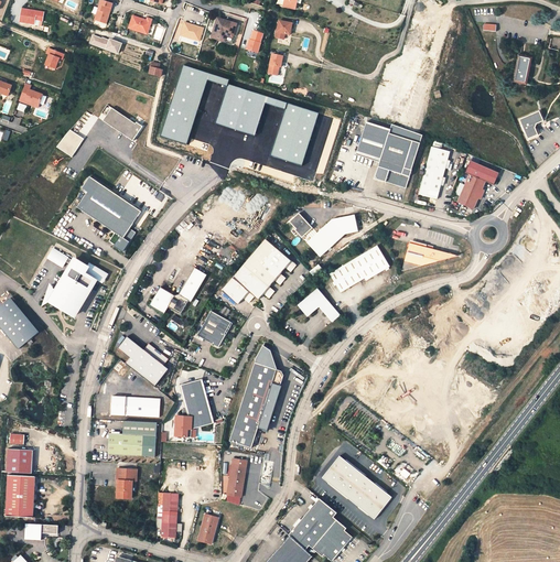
[(106,0),(99,0),(94,18),(106,21),(112,2),(106,0)]
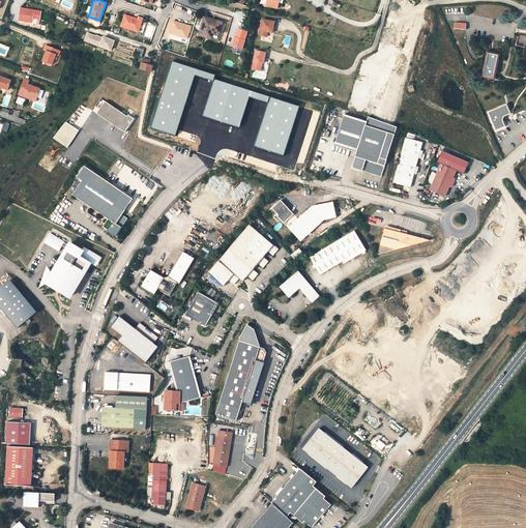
[(42,10),(23,6),(21,20),(33,22),(34,17),(41,19),(42,10)]
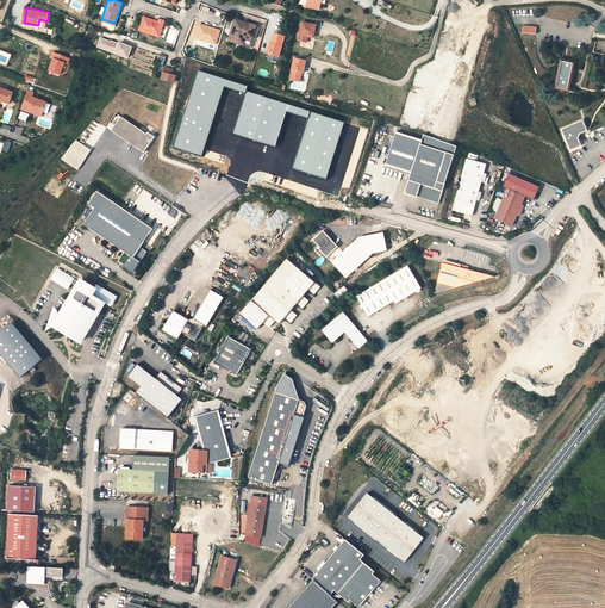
[(143,16),(138,29),(158,35),(163,22),(158,20),(157,20),(156,22),(153,20),(153,18),(143,16)]
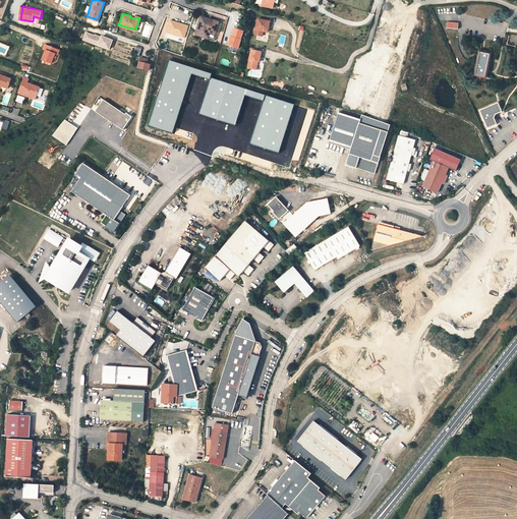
[(214,32),(218,20),(198,13),(193,31),(206,36),(207,30),(214,32)]
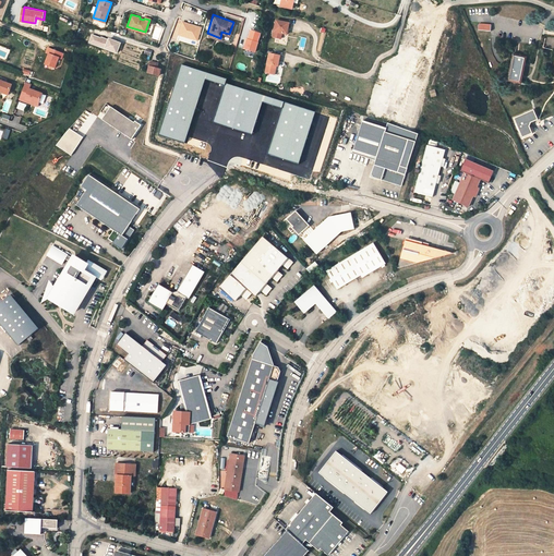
[(286,21),(276,19),(272,35),(280,36),(281,31),(286,33),(288,25),(285,24),(286,21)]
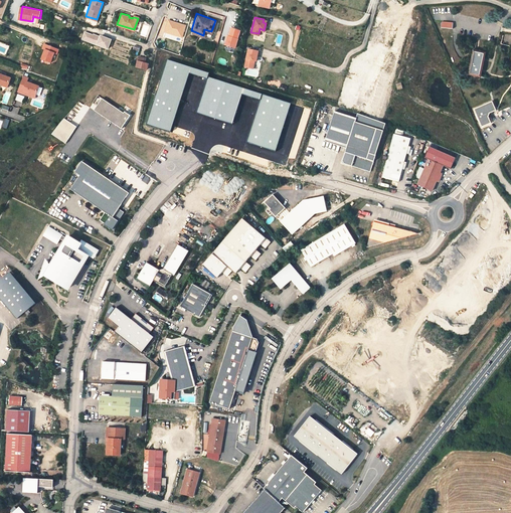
[(183,37),(187,25),(169,19),(165,31),(183,37)]
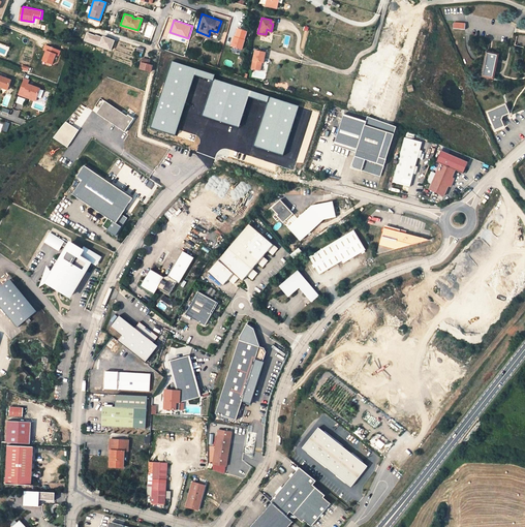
[(242,48),(247,30),(236,27),(232,44),(242,48)]
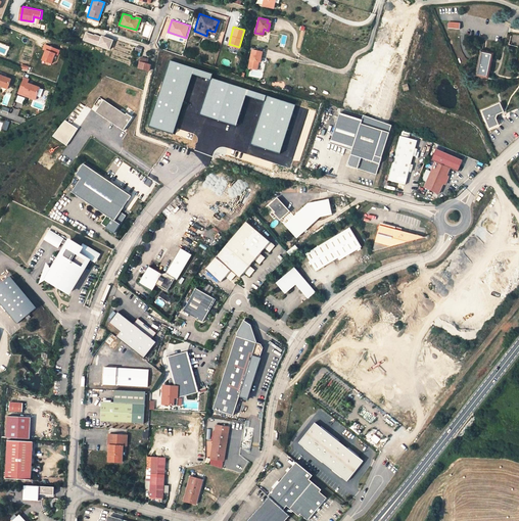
[(213,39),(215,32),(207,30),(206,36),(205,37),(213,39)]
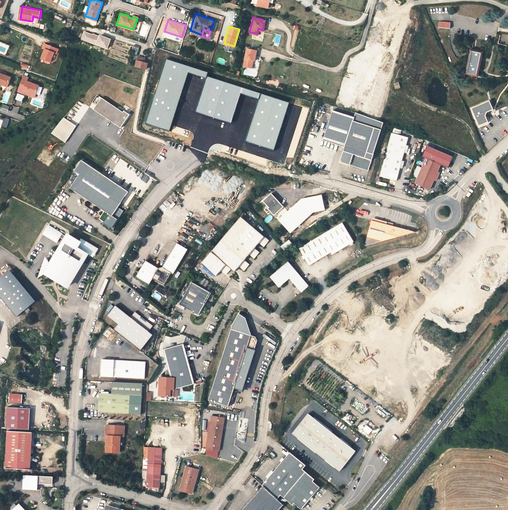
[(84,40),(110,50),(114,40),(103,35),(102,36),(96,34),(96,35),(87,32),(84,40)]
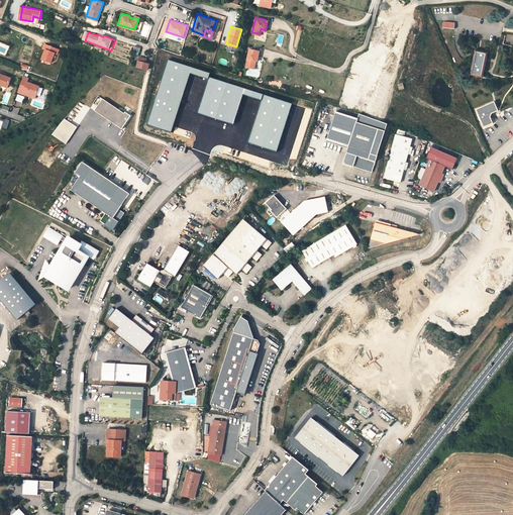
[(42,48),(44,49),(41,59),(50,63),(55,53),(57,54),(59,49),(43,43),(42,48)]
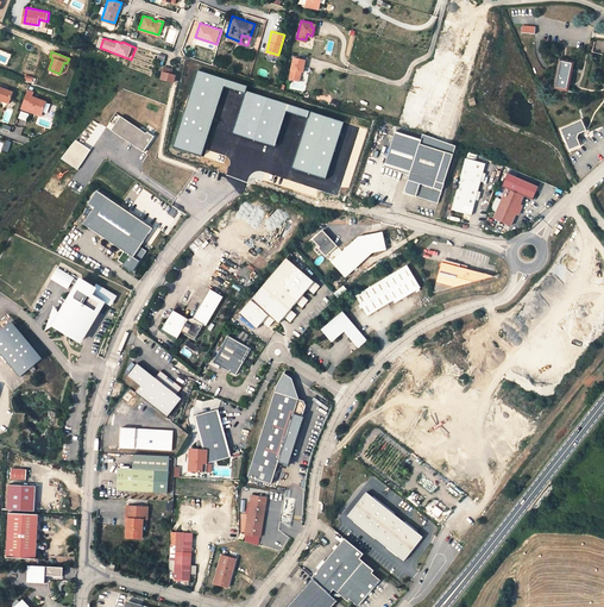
[(304,58),(291,56),(287,76),(297,79),(300,70),(302,70),(304,58)]
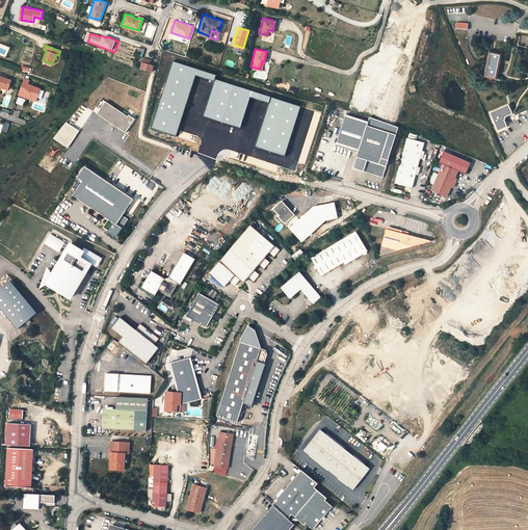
[(501,53),(487,50),(482,76),(495,79),(501,53)]
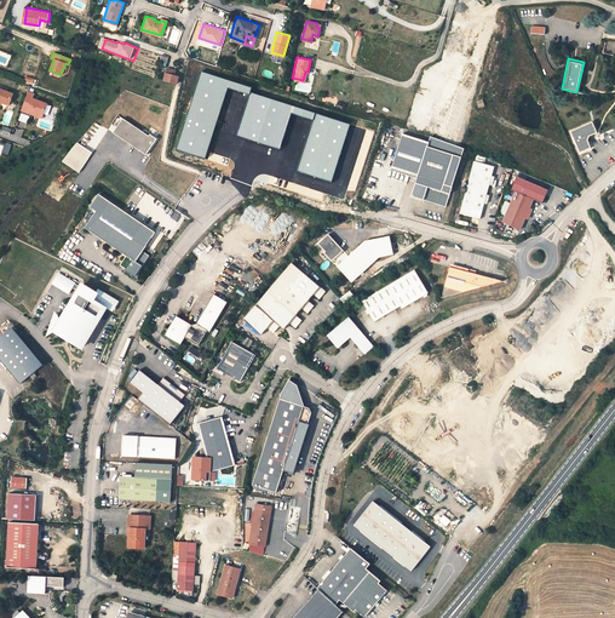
[(177,83),(178,74),(174,74),(176,68),(166,67),(164,78),(177,83)]
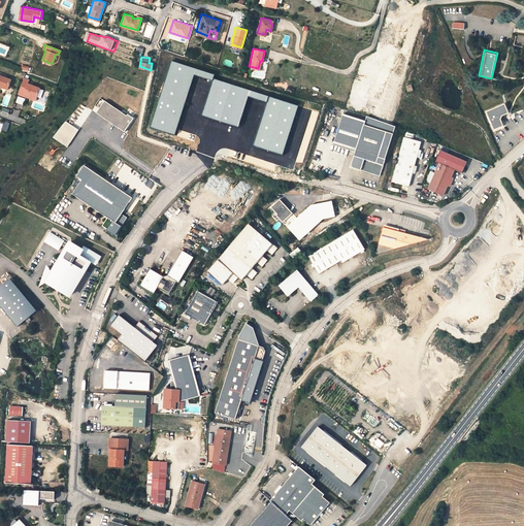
[(178,137),(198,76),(216,83),(218,76),(175,63),(155,129),(178,137)]
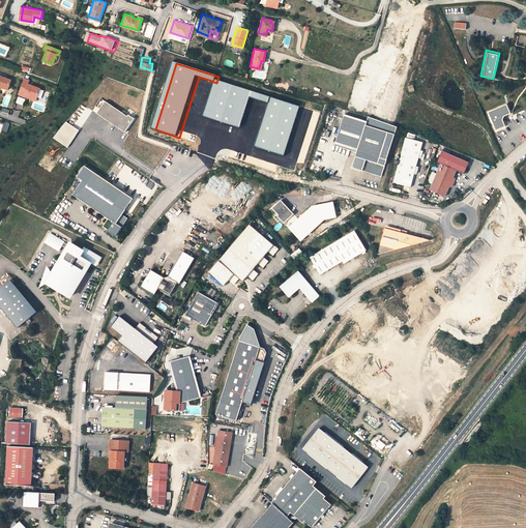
[(10,81),(0,77),(0,87),(7,90),(10,81)]
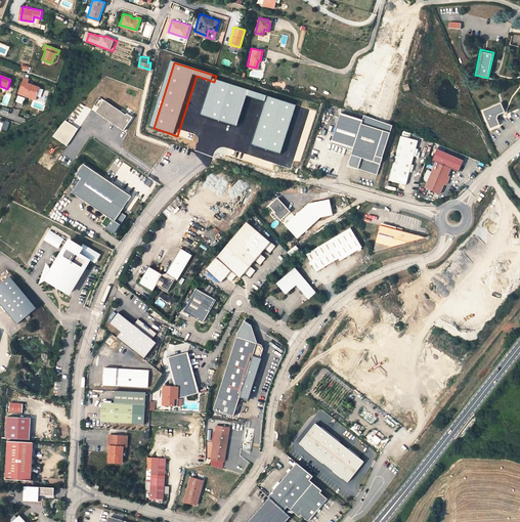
[(24,77),(17,93),(23,95),(24,93),(36,98),(40,88),(27,83),(29,79),(24,77)]
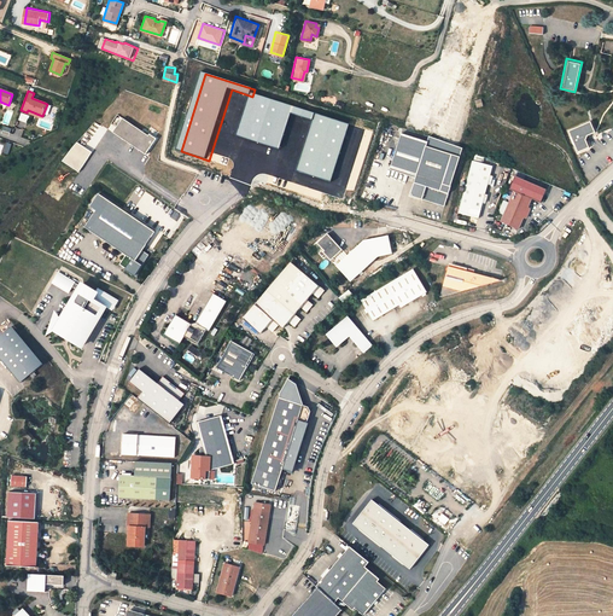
[(317,115),(255,96),(241,138),(284,151),(295,115),(316,121),(317,115)]
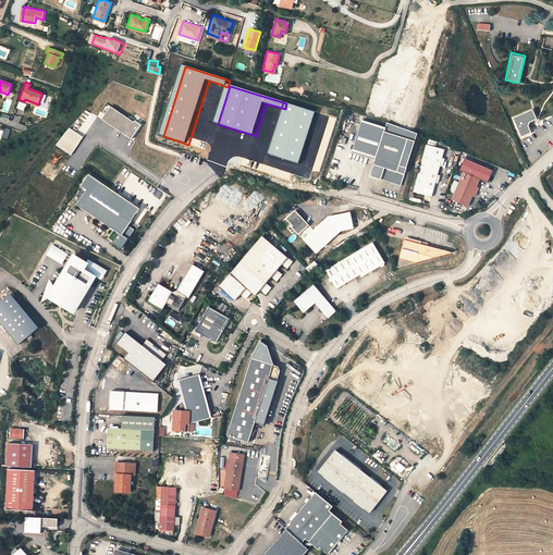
[(102,105),(95,118),(125,136),(134,122),(127,118),(126,120),(102,105)]
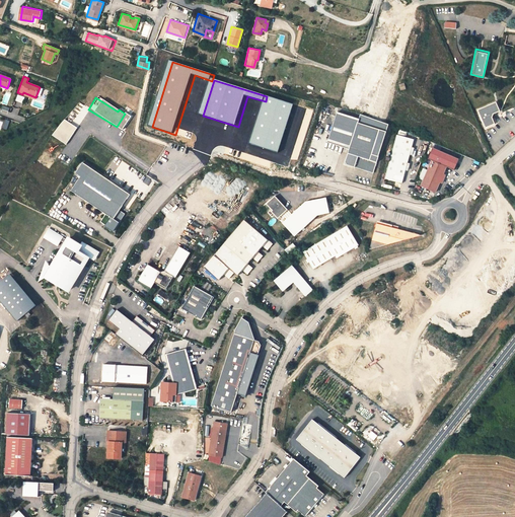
[(297,105),(269,97),(253,145),(282,154),(297,105)]
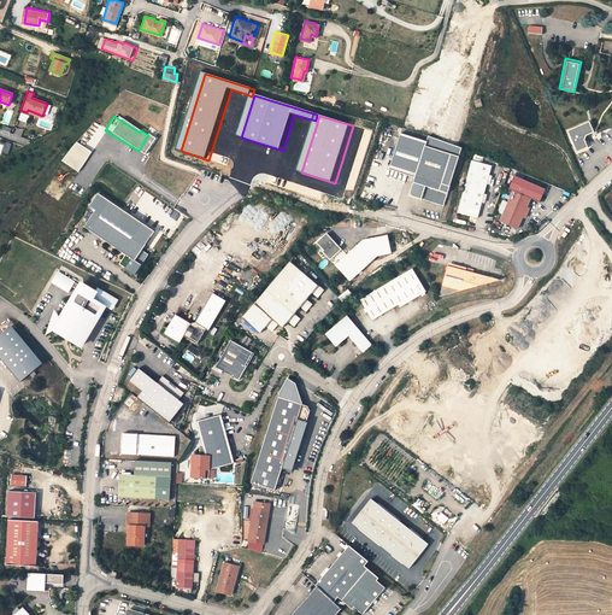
[(592,123),(570,133),(580,154),(590,150),(587,141),(589,138),(596,134),(592,123)]
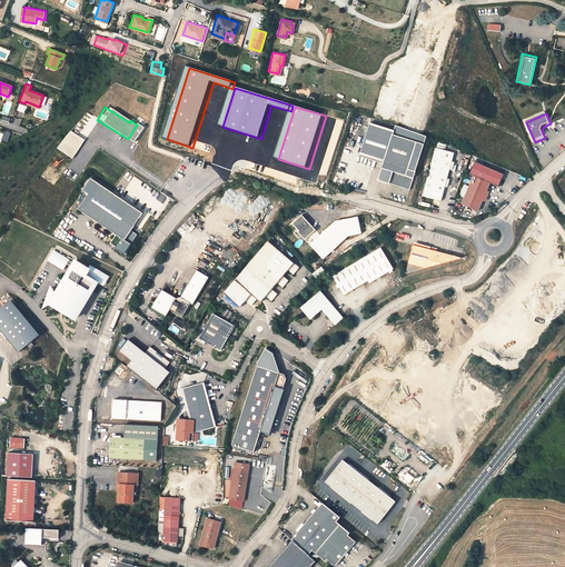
[(425,142),(394,132),(395,127),(370,119),(360,151),(384,159),(379,175),(380,178),(393,182),(395,181),(397,182),(397,183),(410,188),(425,142)]
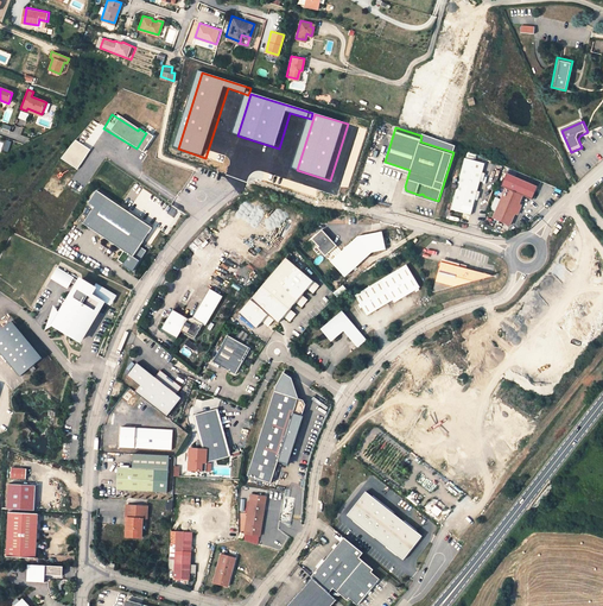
[(421,136),(420,141),(454,152),(456,145),(424,132),(421,136)]
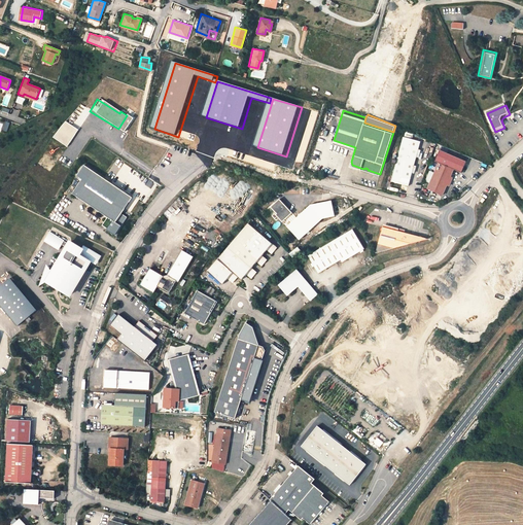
[(409,184),(421,139),(404,135),(391,179),(409,184)]
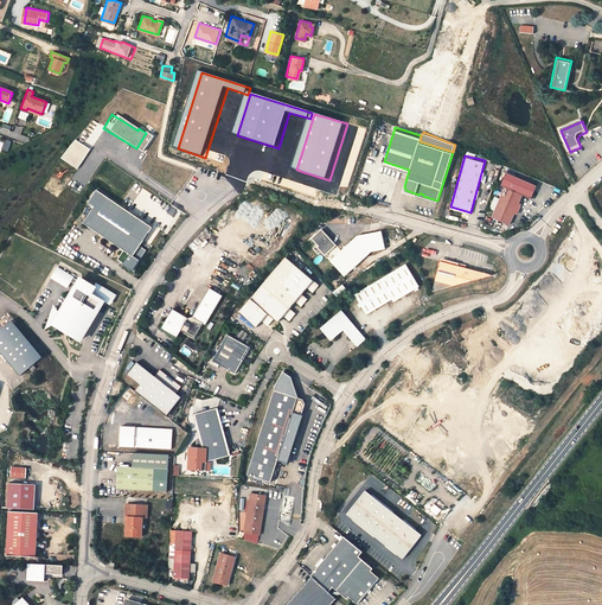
[(507,185),(524,192),(532,197),(538,184),(510,170),(504,183),(507,185)]
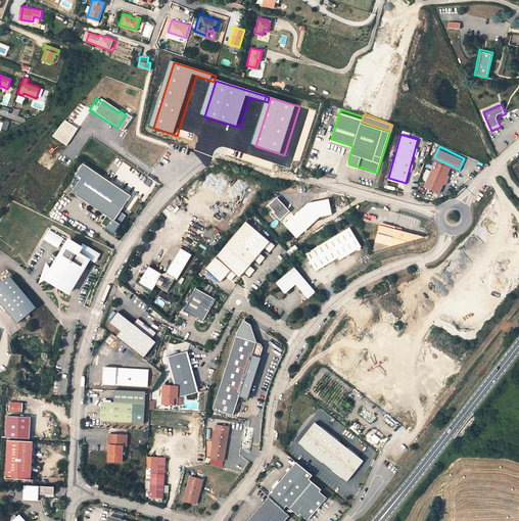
[(452,166),(437,159),(432,169),(428,179),(425,184),(438,191),(452,166)]
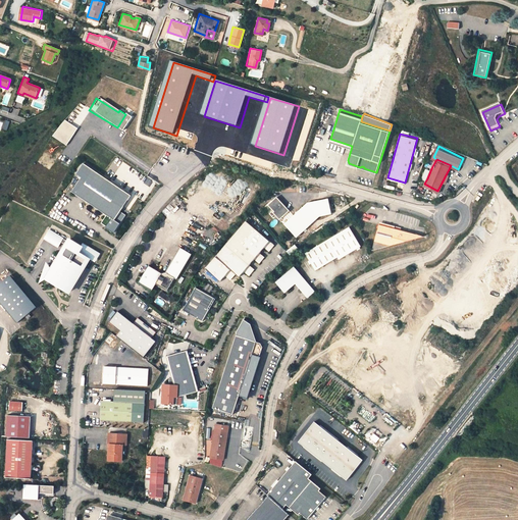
[(80,176),(70,191),(105,214),(100,222),(113,231),(124,214),(119,210),(130,195),(82,162),(74,173),(80,176)]
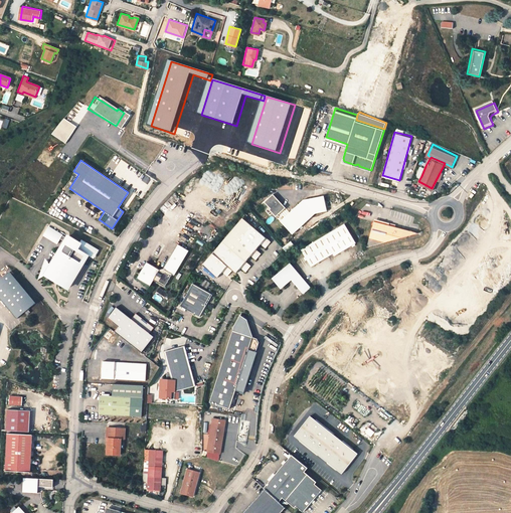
[(421,176),(426,166),(421,164),(416,174),(421,176)]
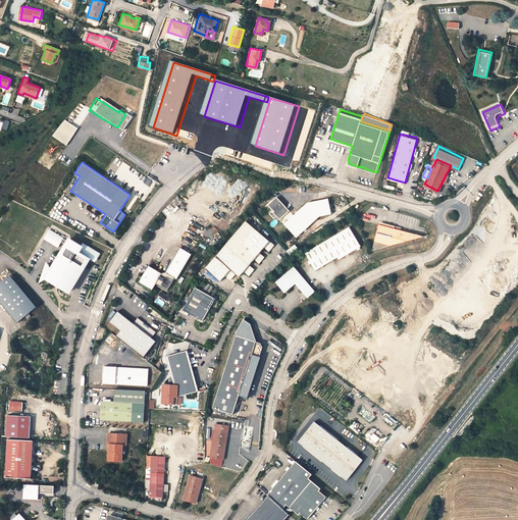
[(293,214),(280,200),(271,207),(277,214),(276,215),(283,222),(293,214)]
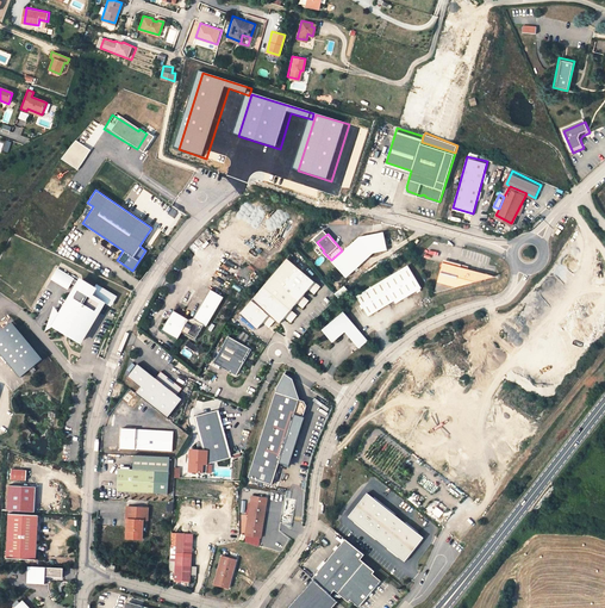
[(351,280),(378,255),(391,253),(387,235),(363,240),(336,265),(351,280)]
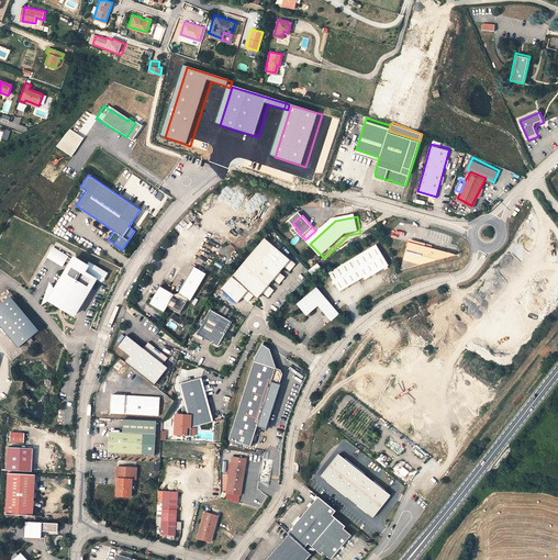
[(283,275),(278,270),(283,265),(289,269),(293,262),(289,258),(263,236),(241,264),(220,289),(235,303),(241,297),(246,301),(252,294),(256,298),(260,291),(267,297),(272,289),(267,284),(272,277),(278,282),(283,275)]
